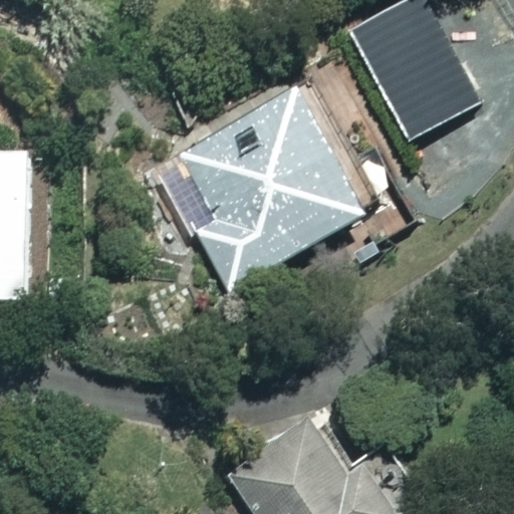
[(513,121),(439,0),(435,0),(360,46),(442,180),(513,135),(513,121)]
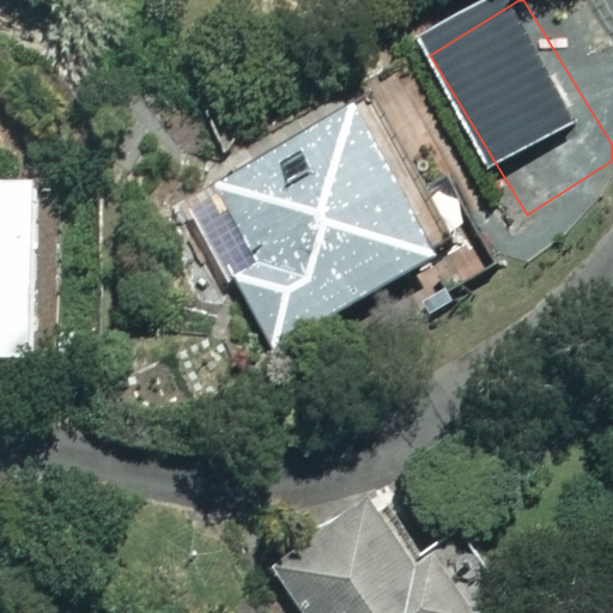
[(612,10),(612,0),(594,0),(604,16),(612,10)]
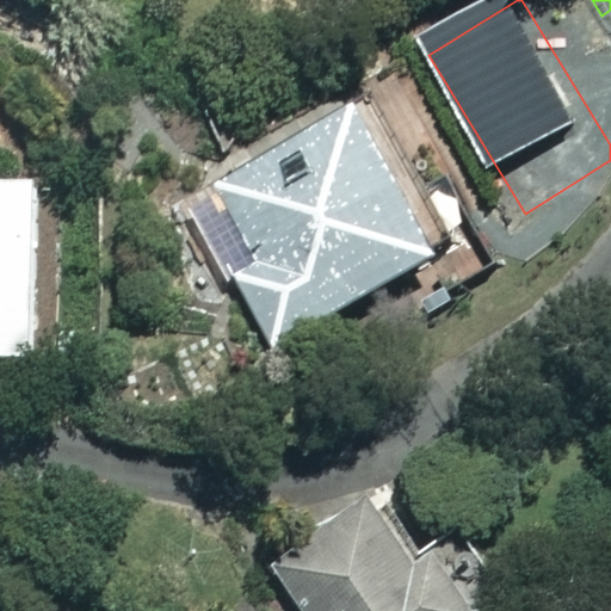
[(255,264),(233,276),(270,345),(451,247),(376,107),(218,193),(255,264)]
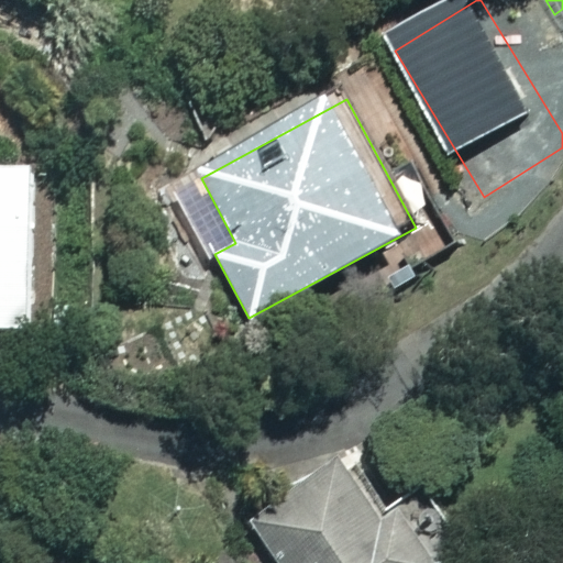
[(35,165),(0,164),(0,328),(33,329),(35,165)]
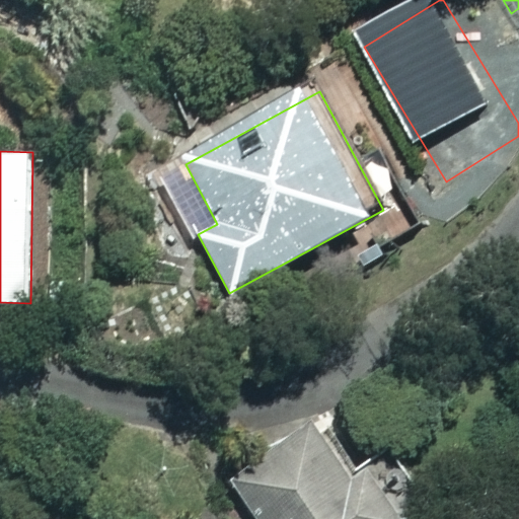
[(359,466),(326,419),(233,482),(258,518),(420,518),(434,509),(390,445),(359,466)]
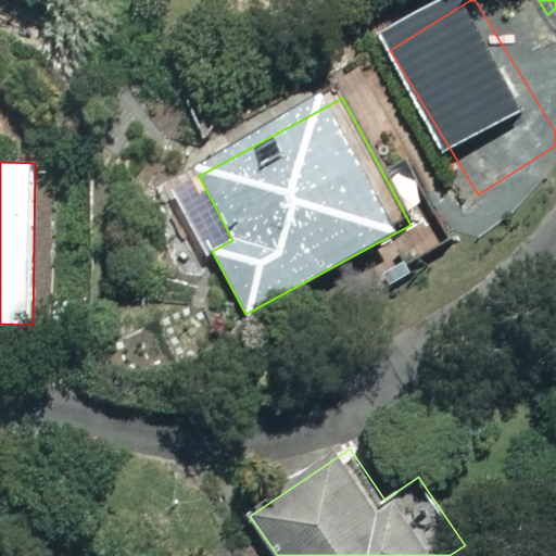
All buildings are outlined.
